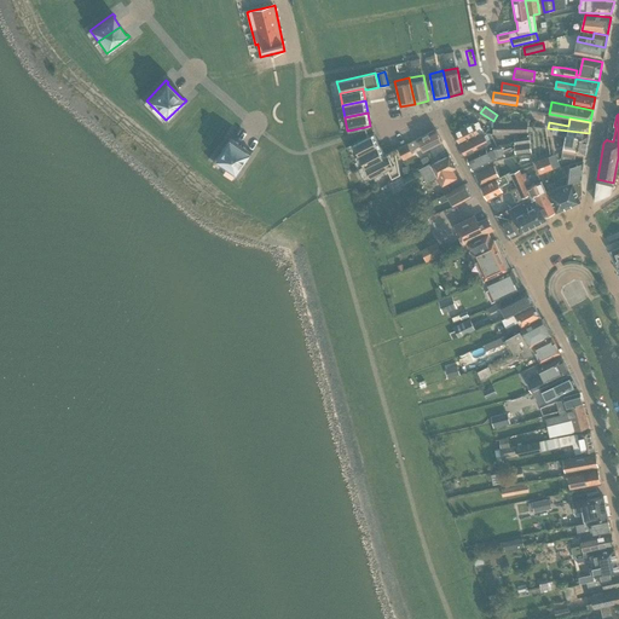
[(527,122),(493,121),(493,133),(524,134),(527,134),(527,122)]
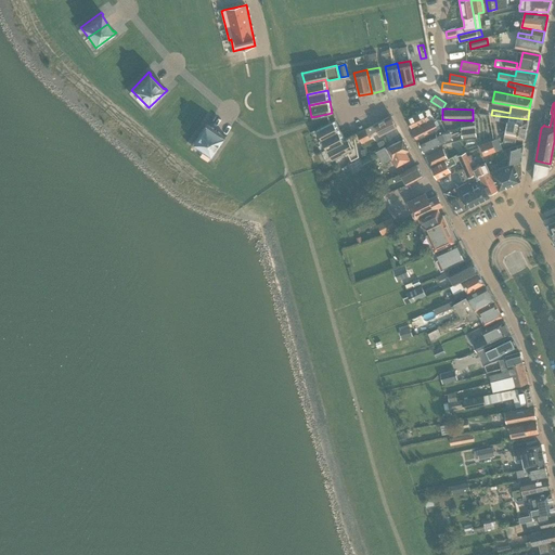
[(412,128),(433,118),(428,110),(425,111),(407,119),(412,129),(412,128)]
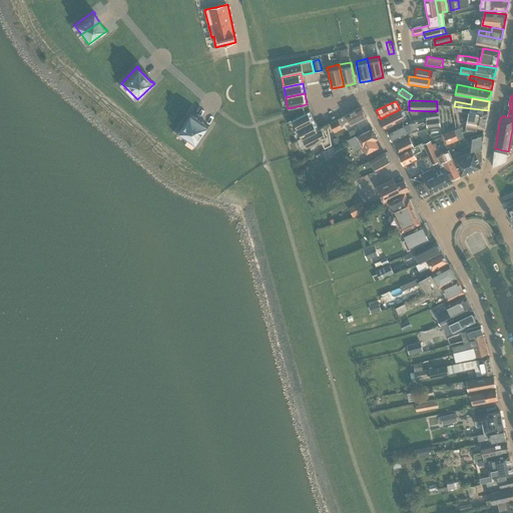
[(343,128),(341,124),(349,121),(351,125),(366,117),(361,107),(338,119),(330,123),(335,133),(343,128)]
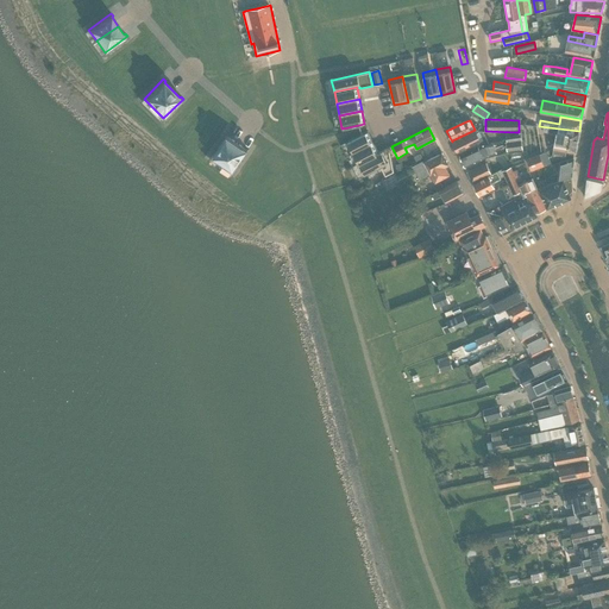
[(575,154),(578,132),(544,127),(542,131),(553,133),(554,132),(556,132),(553,149),(552,158),(554,159),(554,157),(564,158),(565,151),(575,154)]
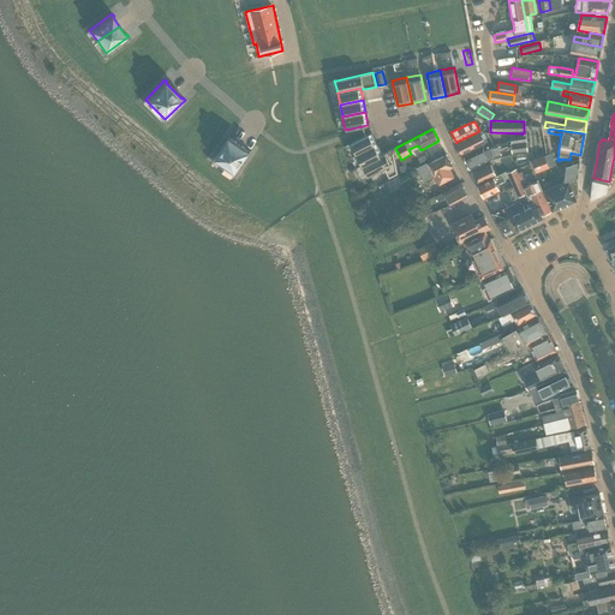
[(477,135),(458,144),(463,155),(473,149),(475,151),(484,148),(494,147),(494,145),(488,133),(481,132),(481,131),(476,133),(477,135)]
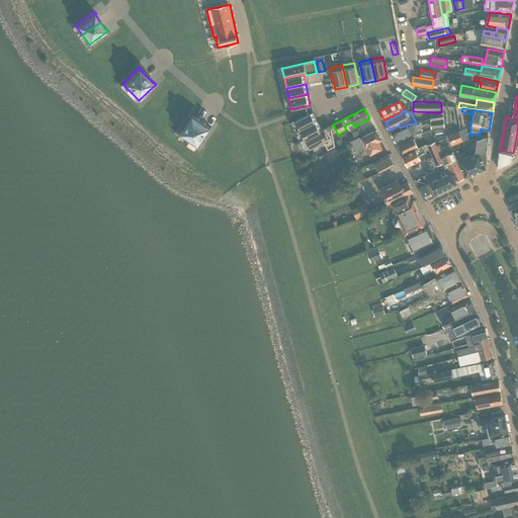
[(294,120),(299,131),(317,121),(313,111),(295,120),(294,120)]
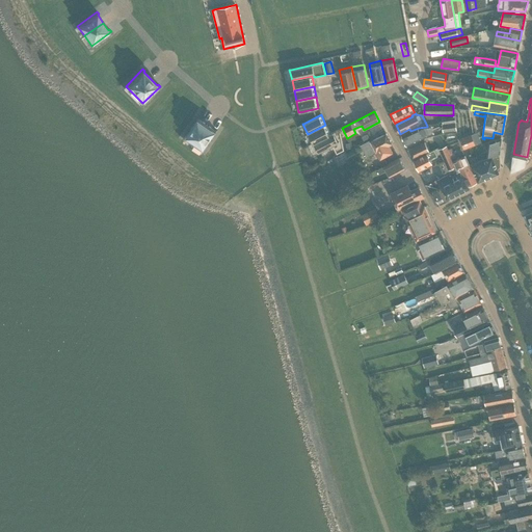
[(442,116),(443,125),(455,123),(454,114),(453,115),(450,115),(445,115),(445,116),(442,116)]
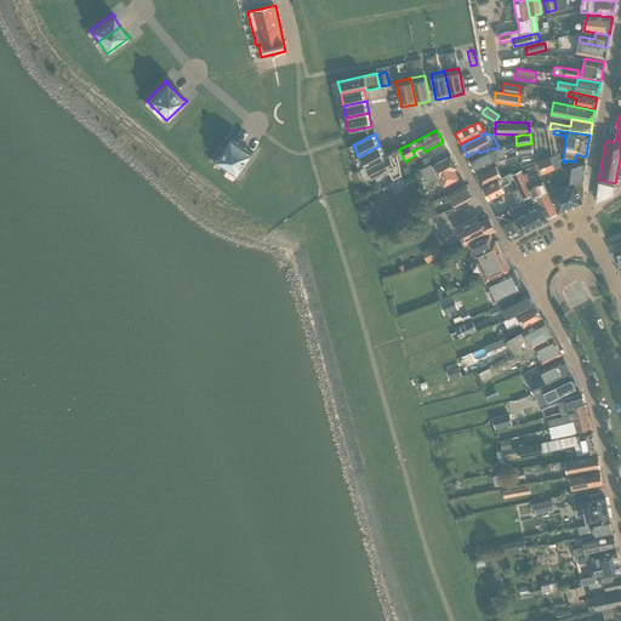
[(215,160),(226,169),(241,147),(232,140),(233,138),(231,137),(215,160)]
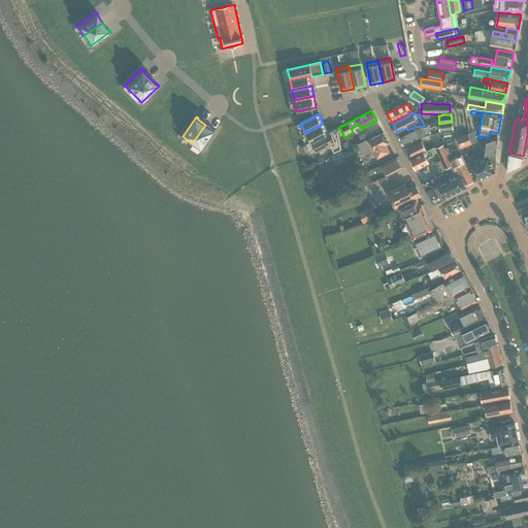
[(452,122),(439,124),(440,131),(453,130),(452,122)]
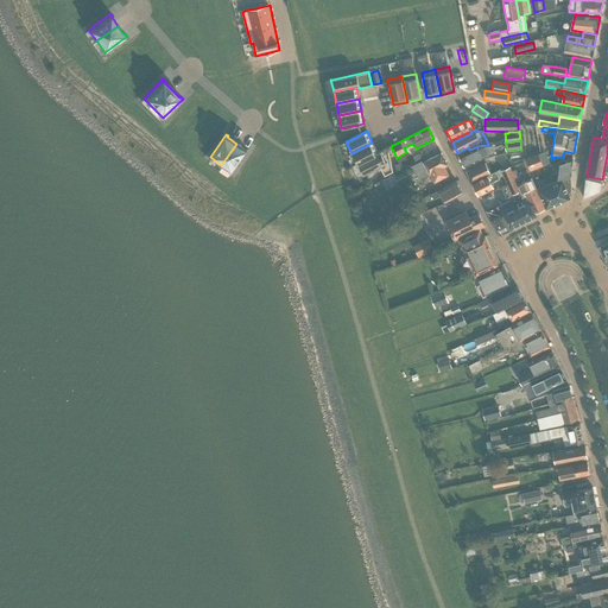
[(372,143),(352,153),(358,164),(378,153),(372,143)]
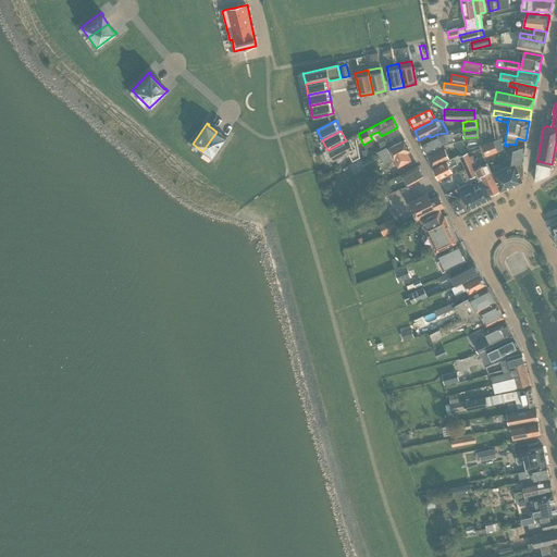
[(217,132),(202,151),(213,158),(227,137),(225,136),(224,137),(217,132)]
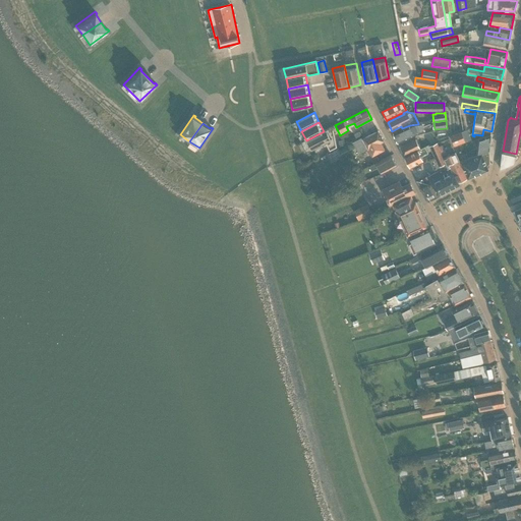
[(402,128),(393,133),(397,141),(413,134),(424,128),(422,123),(418,124),(410,125),(402,128)]
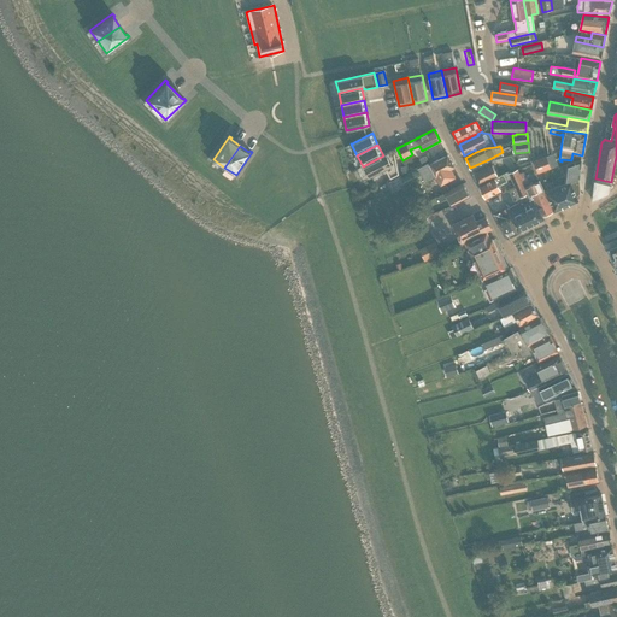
[(383,156),(363,166),(368,177),(369,177),(370,177),(386,169),(391,178),(399,174),(394,150),(383,156)]
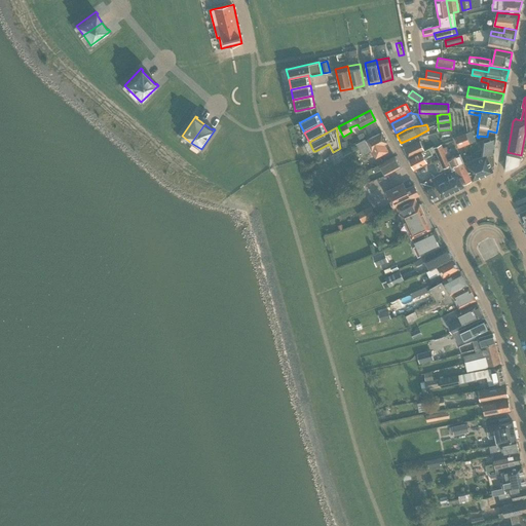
[(465,134),(455,138),(459,147),(470,143),(474,142),(471,132),(465,134)]
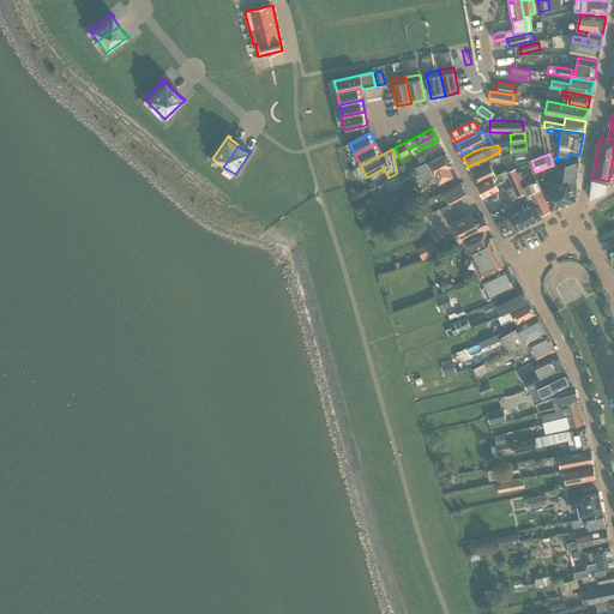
[(452,178),(449,168),(452,167),(445,155),(426,166),(427,168),(428,167),(432,172),(428,173),(428,172),(420,175),(423,182),(434,176),(438,185),(452,178)]
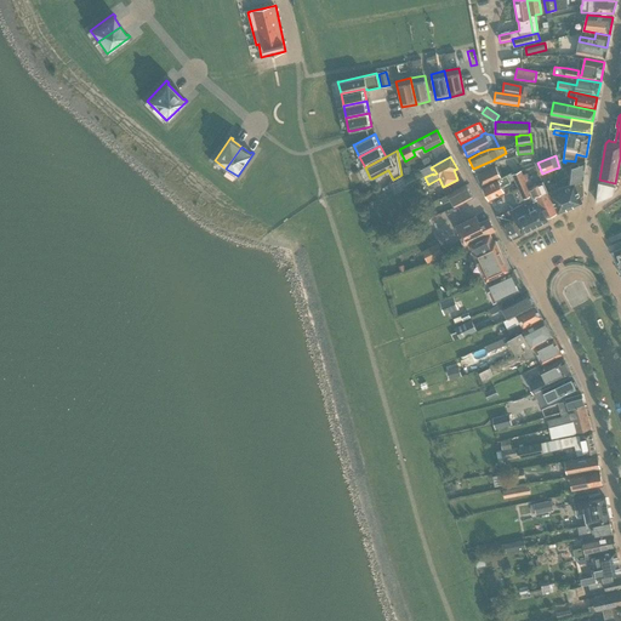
[(582,181),(585,161),(570,166),(568,186),(582,181)]
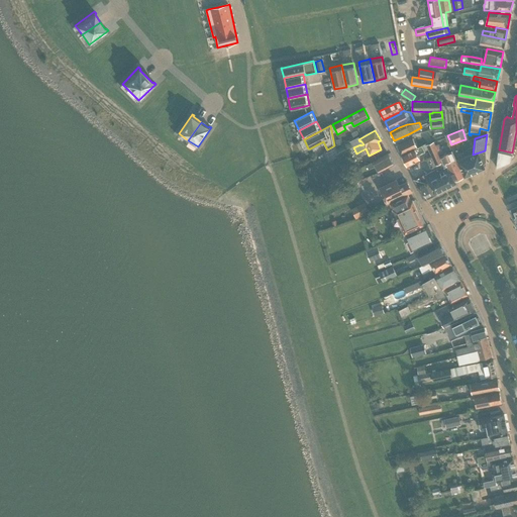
[(401,154),(417,147),(412,138),(397,146),(401,154)]
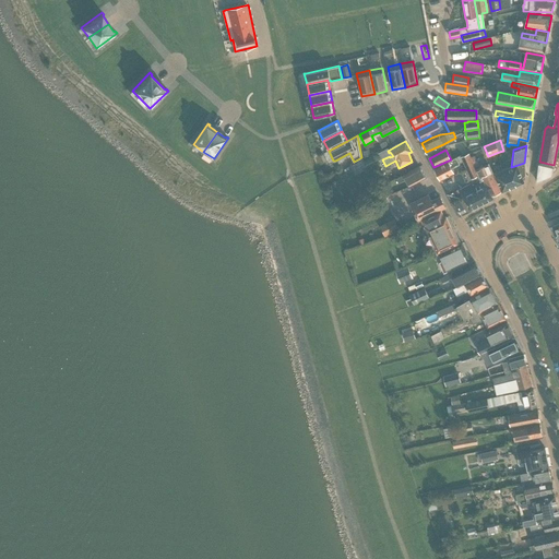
[(460,189),(463,197),(470,210),(492,199),(482,176),(479,177),(468,154),(461,156),(463,162),(466,169),(461,171),(465,181),(467,181),(470,185),(460,189)]
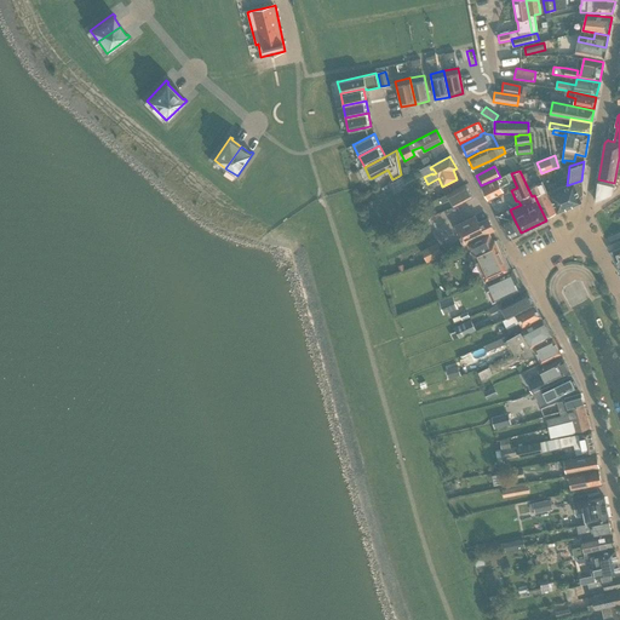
[(419,177),(417,172),(403,178),(406,183),(419,177)]
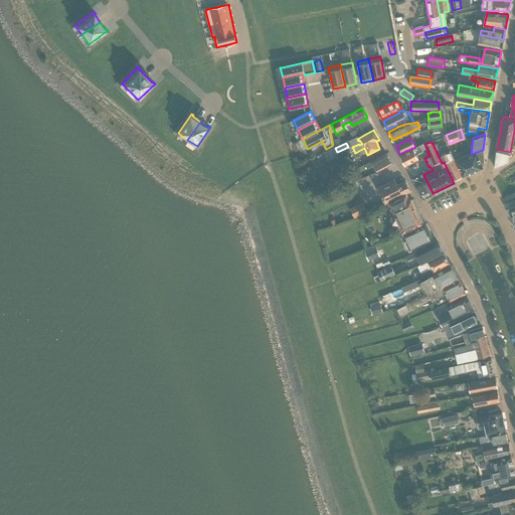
[(426,149),(424,144),(424,143),(419,146),(400,156),(405,166),(417,159),(415,155),(422,151),(426,149)]
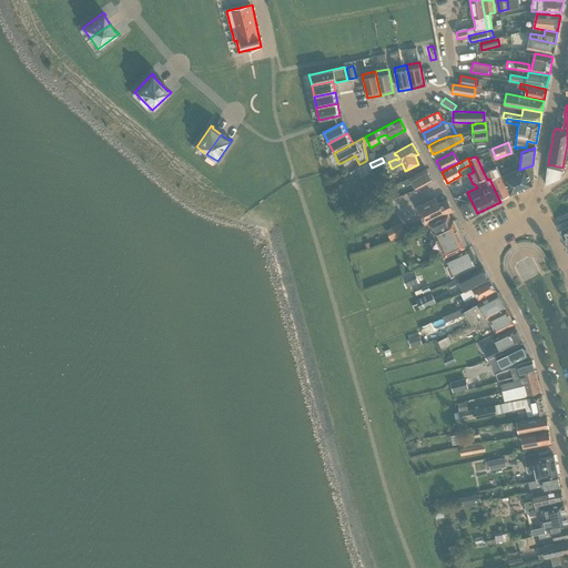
[(487,168),(483,158),(483,159),(478,160),(483,170),(487,168)]
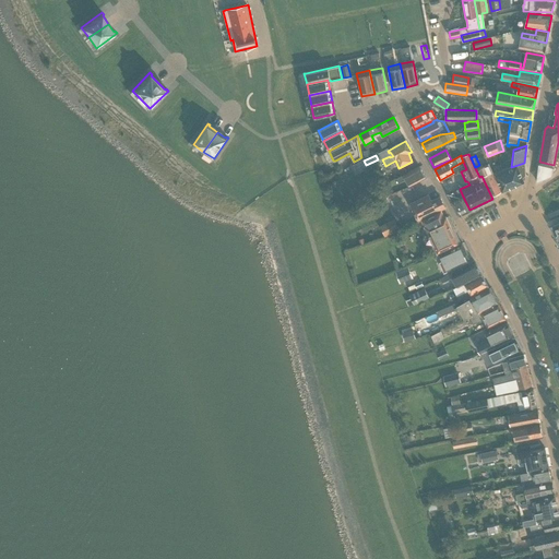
[(365,170),(360,161),(349,166),(355,176),(365,170)]
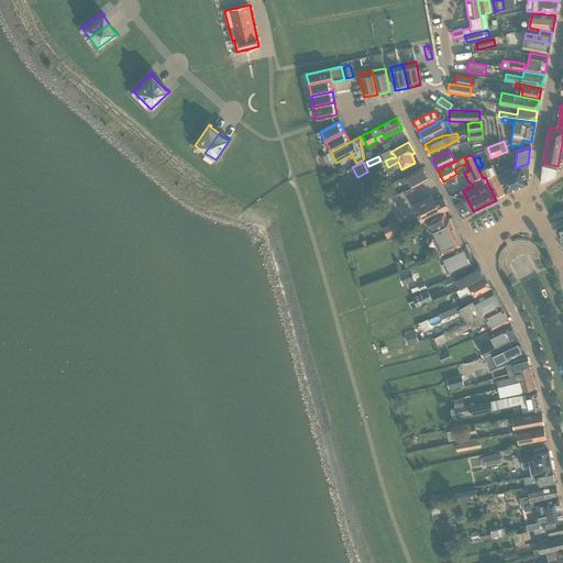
[(509,169),(506,170),(504,165),(499,167),(500,168),(497,169),(499,174),(498,174),(506,192),(527,184),(526,179),(529,178),(529,174),(528,164),(515,168),(509,169)]
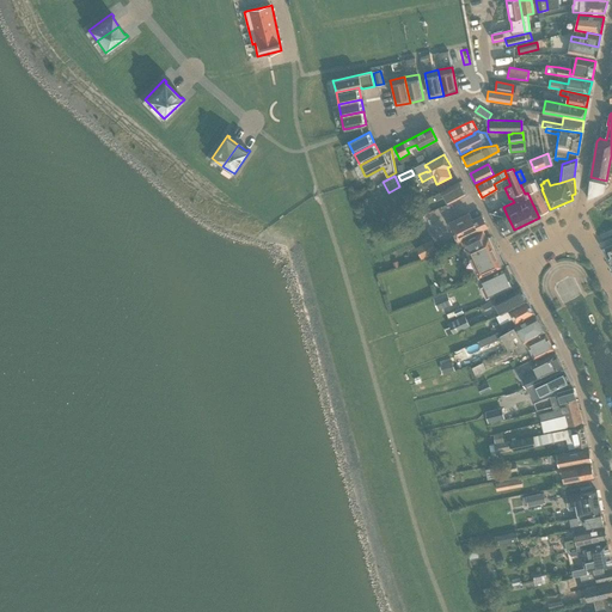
[(448,203),(465,194),(459,182),(436,195),(438,197),(435,199),(436,201),(445,196),(448,203)]
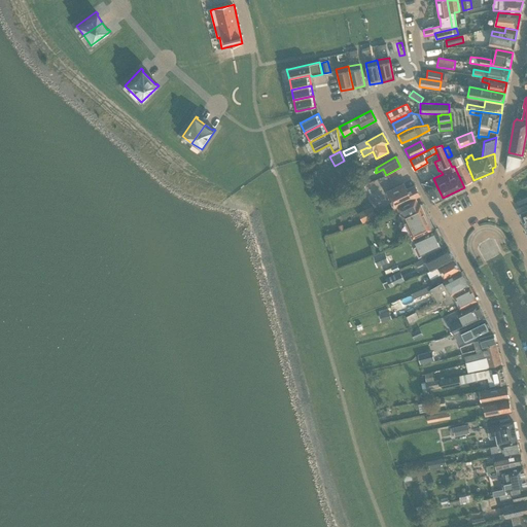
[(463,184),(471,181),(463,162),(459,165),(458,162),(453,163),(455,166),(463,184)]
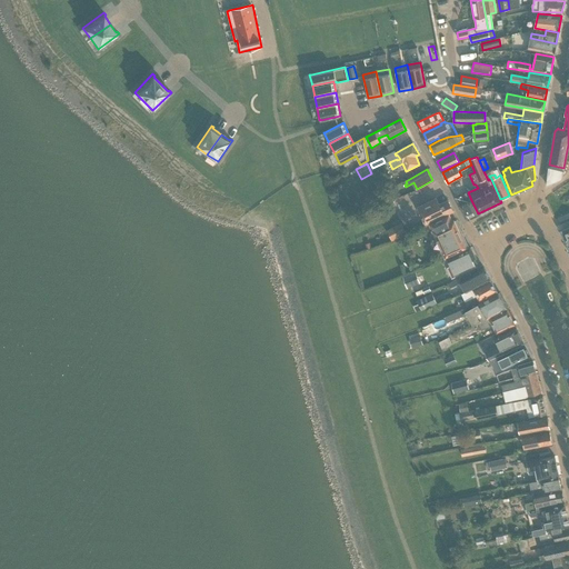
[(466,219),(478,213),(471,200),(466,202),(462,196),(456,199),(459,206),(461,211),(466,219)]
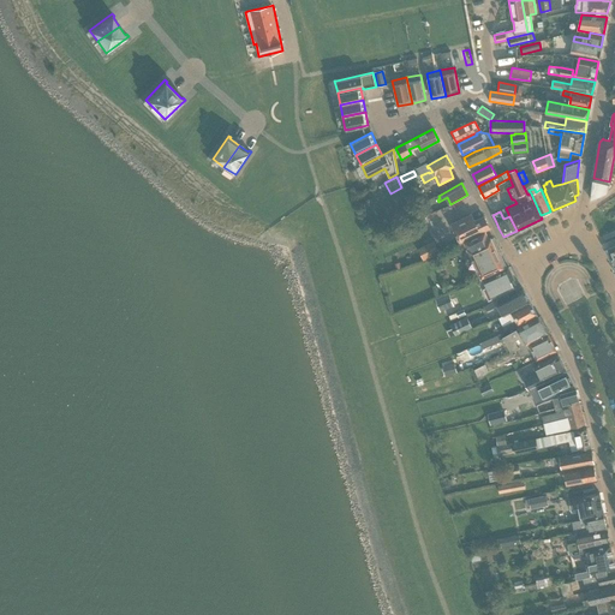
[(451,225),(460,243),(489,228),(484,218),(473,221),(471,215),(451,225)]
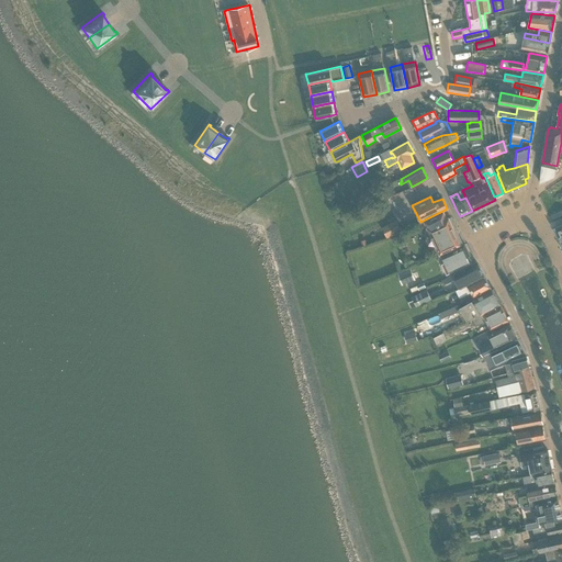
[(439,256),(461,245),(448,217),(447,218),(444,212),(424,221),(439,256)]
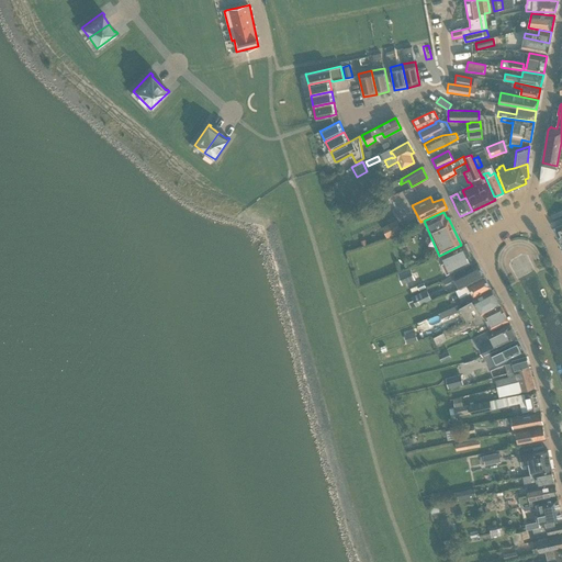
[(390,227),(393,235),(402,231),(397,224),(390,227)]
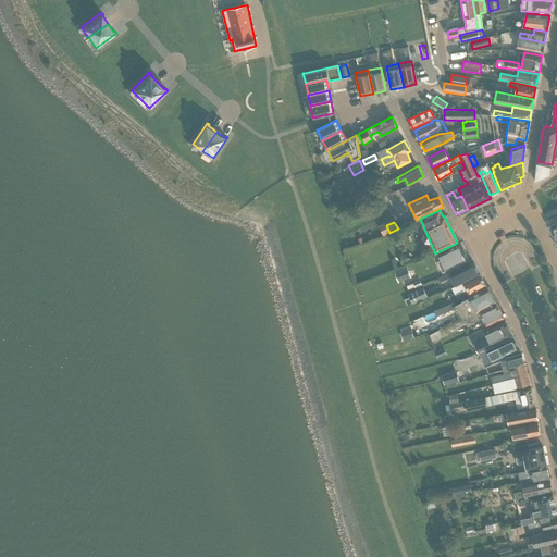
[(410,237),(403,240),(407,250),(415,247),(410,237)]
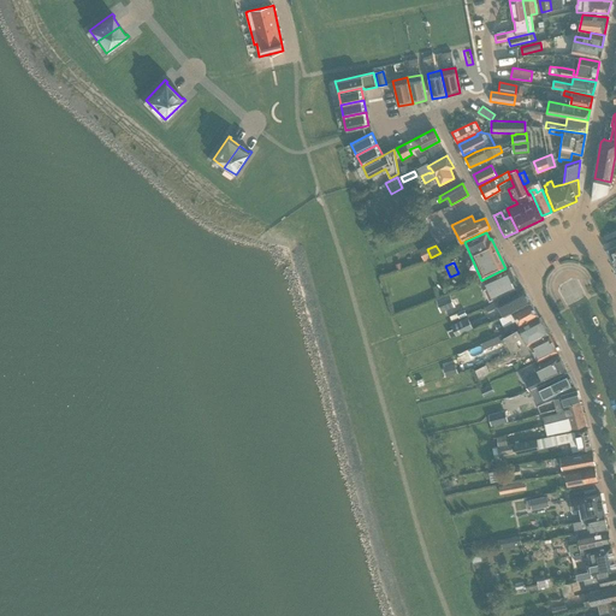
[(490,301),(516,288),(515,285),(514,285),(511,282),(515,279),(509,267),(483,280),(484,280),(486,279),(491,286),(484,290),(490,301)]
